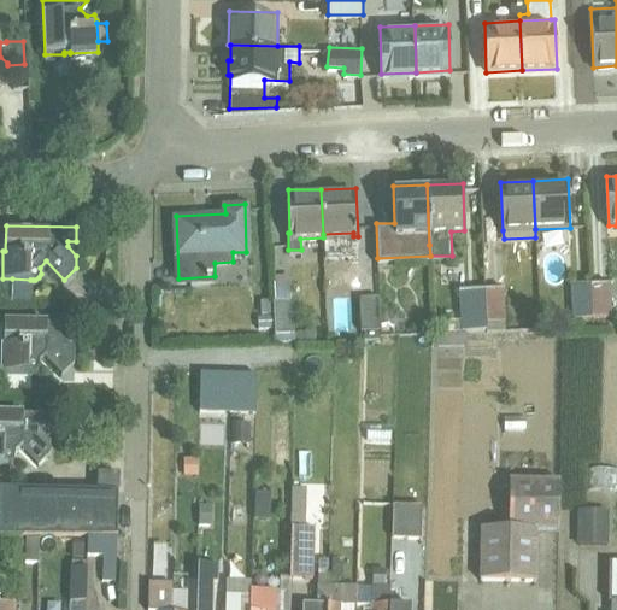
[(274,297),(274,311),(275,338),(316,336),(316,326),(293,327),(293,297),(291,297),(289,271),(272,271),(274,297)]
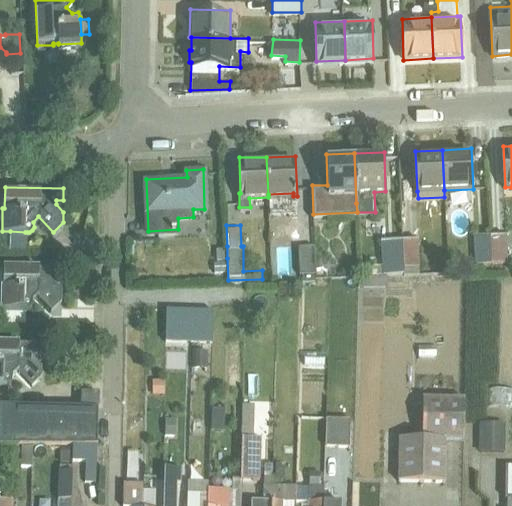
[(491,260),(490,232),(487,232),(487,230),(478,231),(478,232),(475,232),(475,234),(474,234),(475,261),(491,260)]
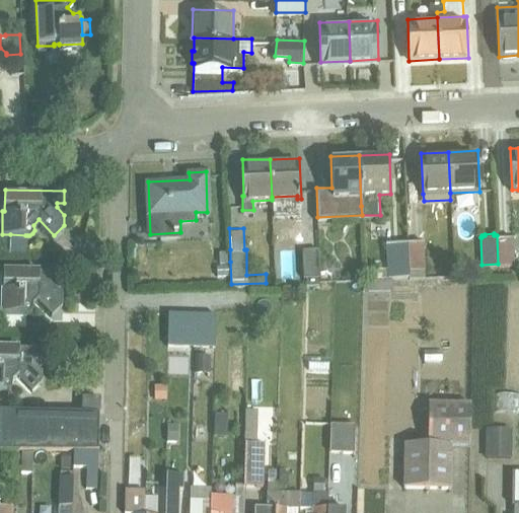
[(25,235),(10,234),(9,250),(27,250),(27,235),(25,235)]
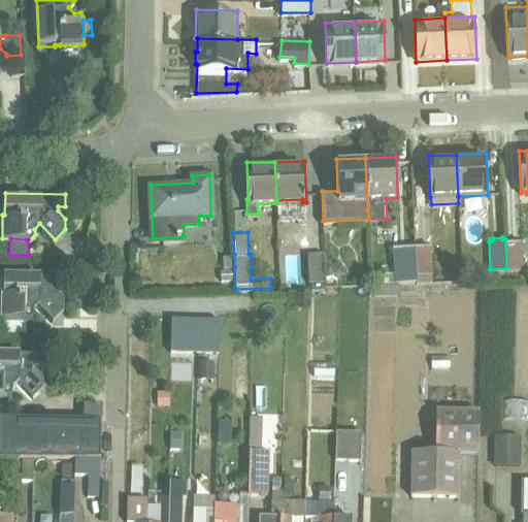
[(527,238),(505,239),(506,268),(523,267),(523,256),(527,255),(527,238)]
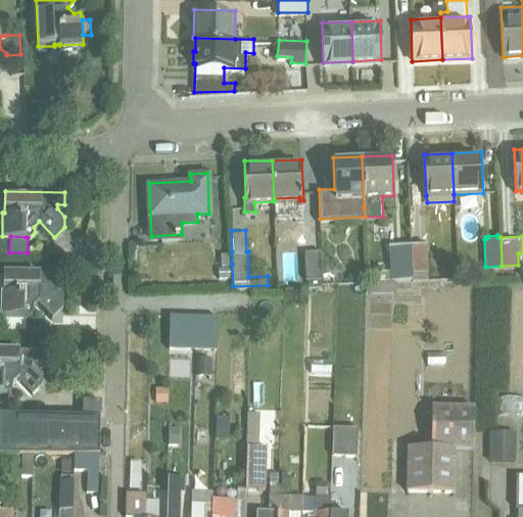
[(412,276),(411,240),(388,241),(391,277),(412,276)]
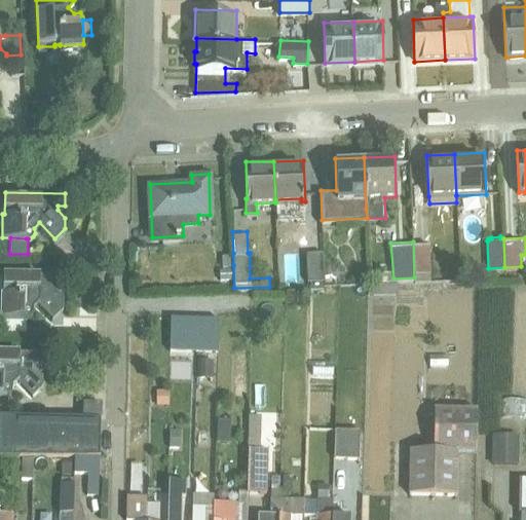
[(413,242),(414,277),(414,282),(430,281),(429,242),(413,242)]
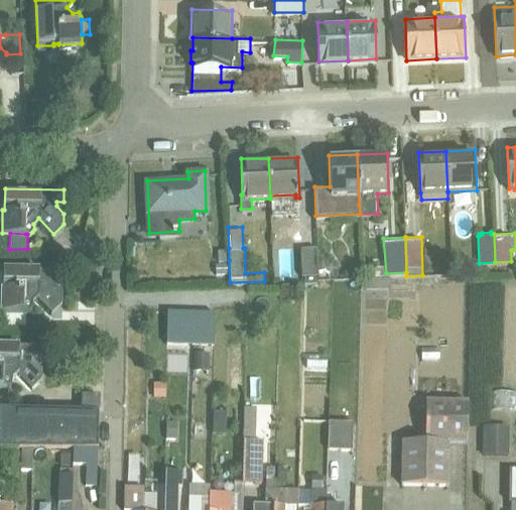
[(316,245),(300,246),(302,274),(317,273),(316,245)]
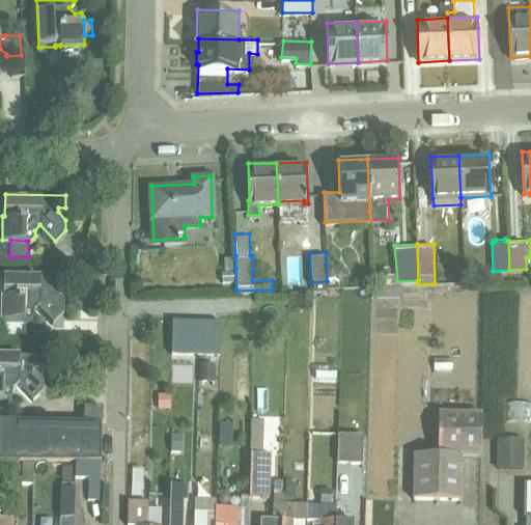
[(235,268),(235,255),(224,255),(225,268),(235,268)]
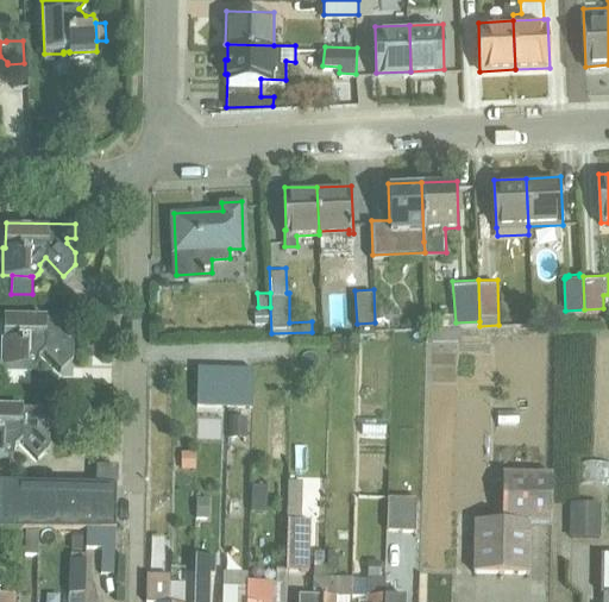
[(95,299),(67,298),(66,307),(94,308),(95,299)]
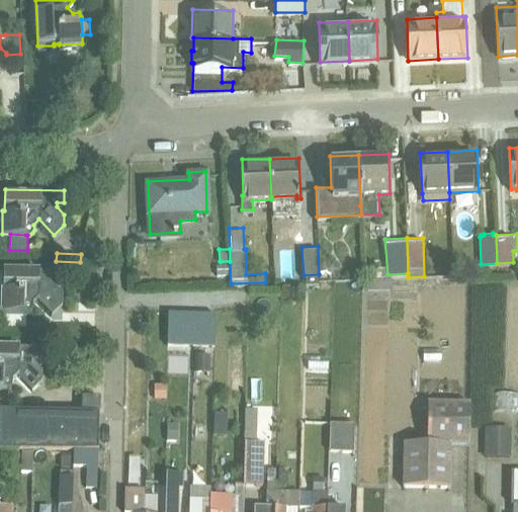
[(3,287),(1,287),(1,310),(28,310),(31,308),(32,305),(32,303),(32,301),(38,293),(53,311),(63,302),(63,291),(56,283),(55,278),(63,278),(63,267),(3,266),(3,287)]
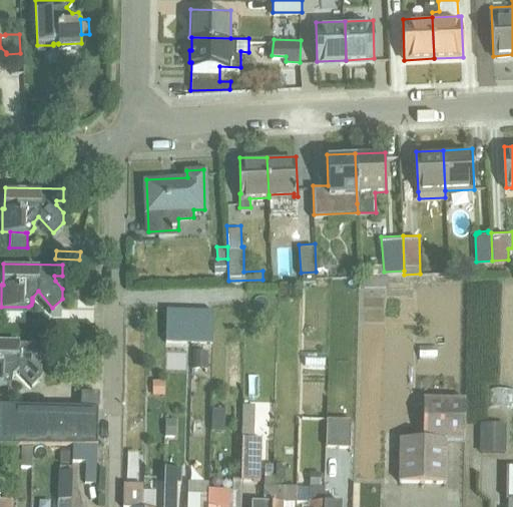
[(360,277),(360,285),(388,283),(388,275),(360,277)]
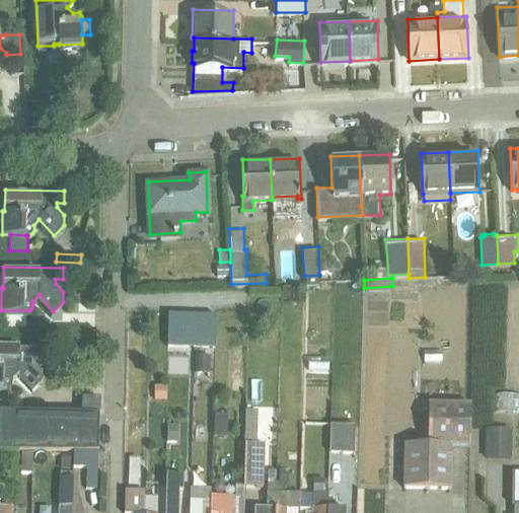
[(168,310),(167,343),(169,343),(215,344),(215,311),(170,310),(168,310)]
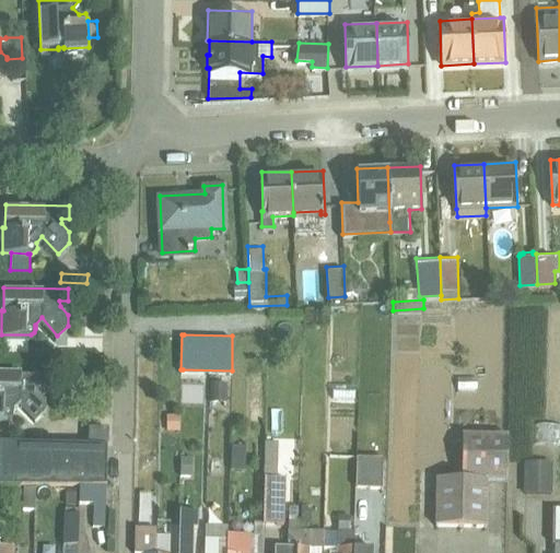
[(0,418),(10,418),(12,415),(12,414),(12,410),(12,408),(19,402),(35,419),(46,408),(46,398),(37,389),(37,383),(46,384),(46,372),(0,369),(0,418)]
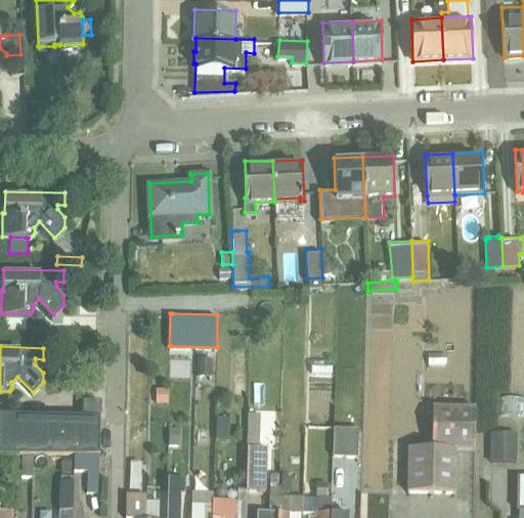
[(158,365),(177,367),(178,350),(159,349),(158,365)]
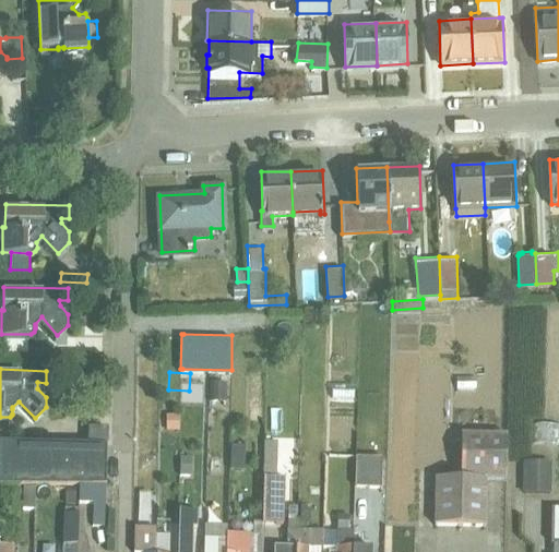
[(476,374),(458,374),(458,386),(477,386),(476,374)]
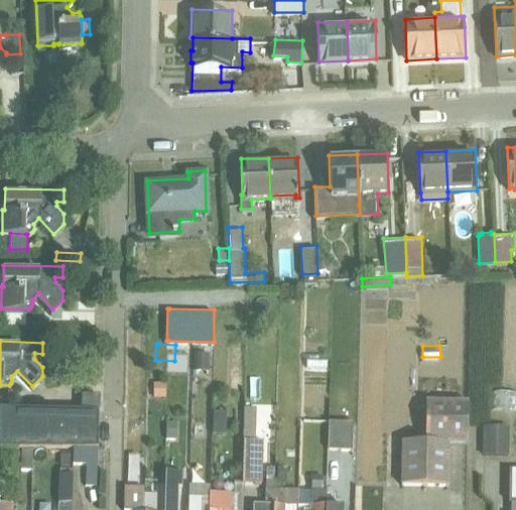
[(195,350),(194,368),(210,367),(210,351),(195,350)]
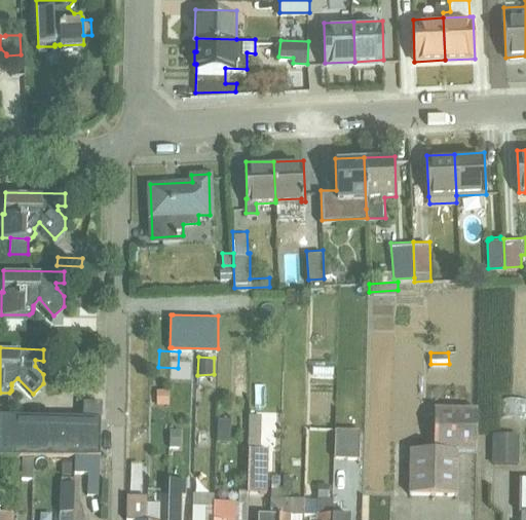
[(145,397),(158,397),(158,380),(145,380),(145,397)]
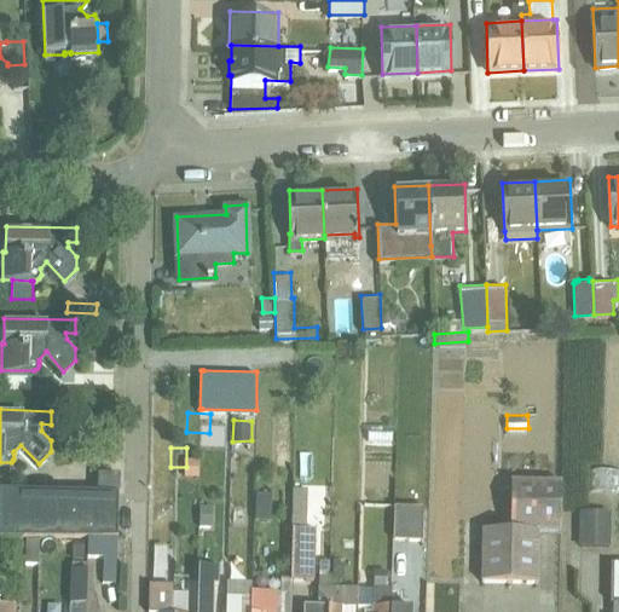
[(579,460),(578,484),(608,485),(608,461),(579,460)]
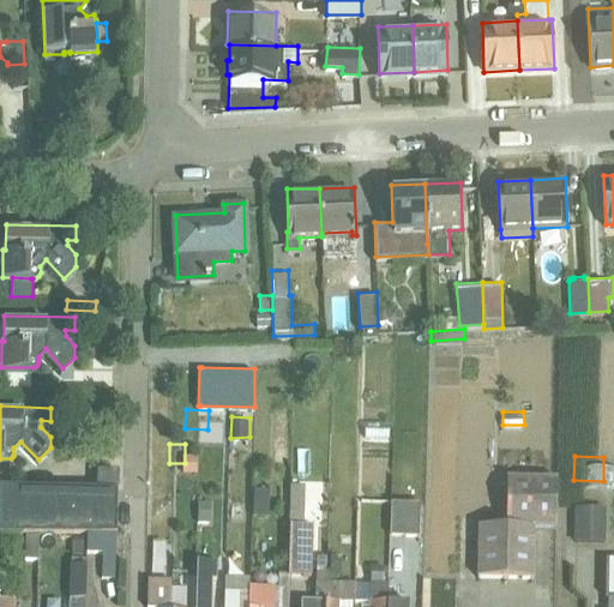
[(391,497),(390,529),(419,530),(420,498),(419,498),(419,476),(415,476),(416,457),(403,457),(401,498),(391,497)]
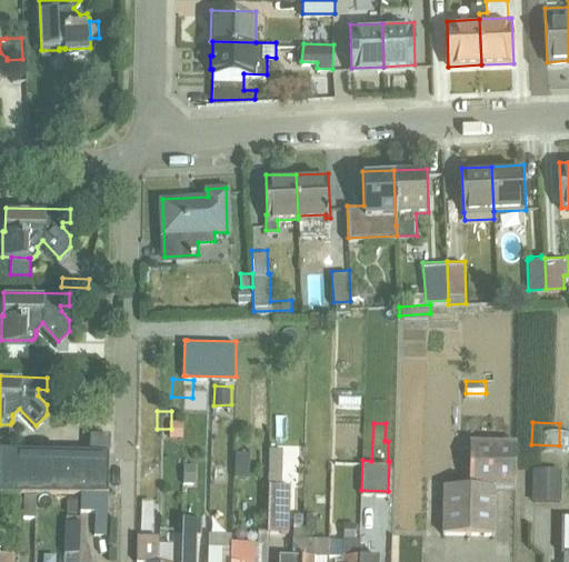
[(258,447),(270,447),(270,430),(268,430),(259,430),(258,447)]
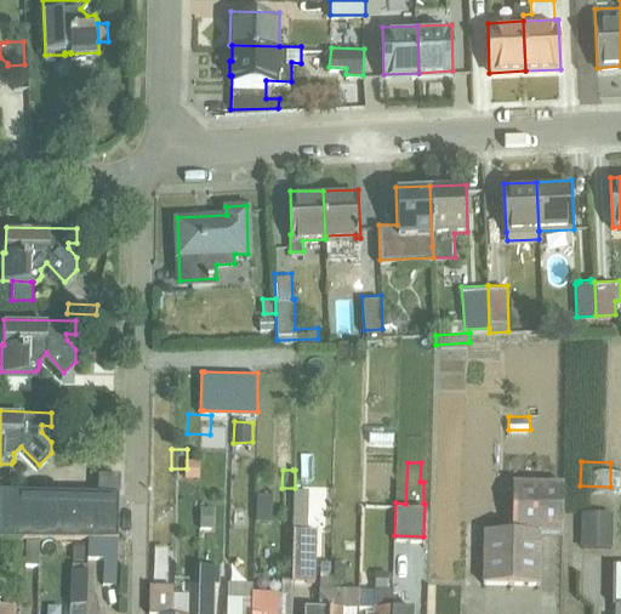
[(98,489),(118,490),(118,489),(119,472),(110,472),(100,472),(98,489)]
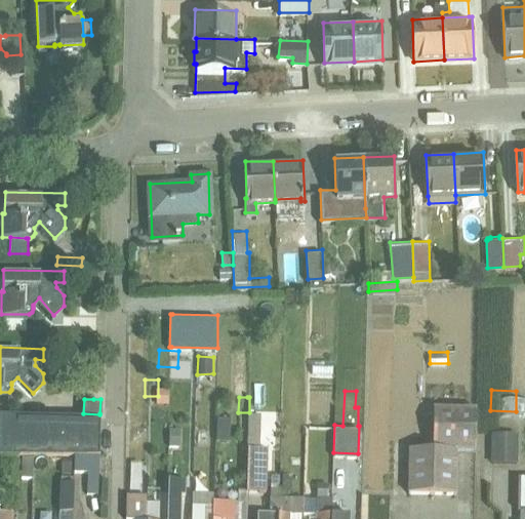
[(433,446),(409,446),(408,490),(456,490),(457,447),(476,447),(477,405),(434,404),(433,446)]
